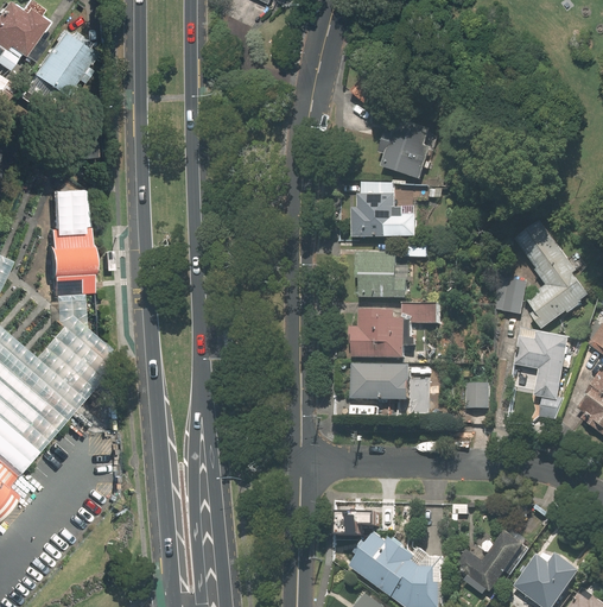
[(1,0),(0,2),(0,67),(6,71),(18,55),(20,56),(45,21),(36,14),(42,7),(31,0),(25,0),(23,5),(16,0),(1,0)]
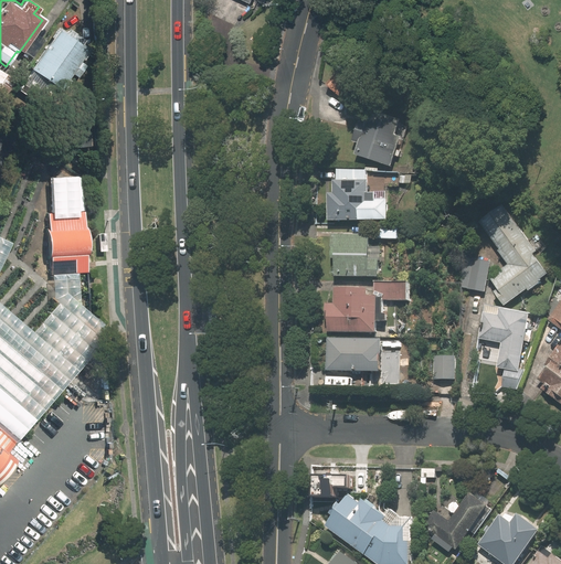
[(62,29),(54,24),(48,35),(49,36),(29,67),(19,83),(50,104),(70,74),(74,76),(92,50),(81,43),(86,34),(66,21),(62,29)]
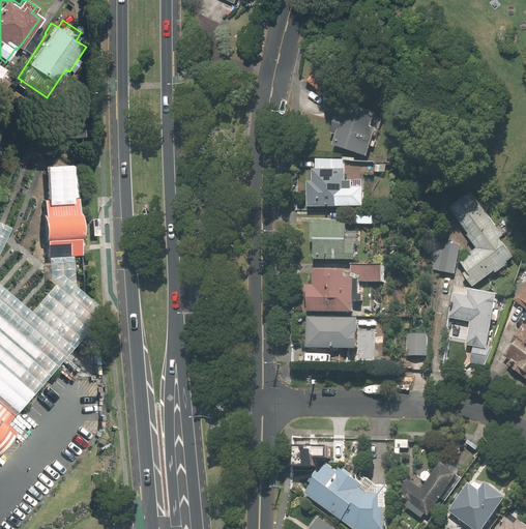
[(314,61),(300,77),(320,94),(334,79),(314,61)]
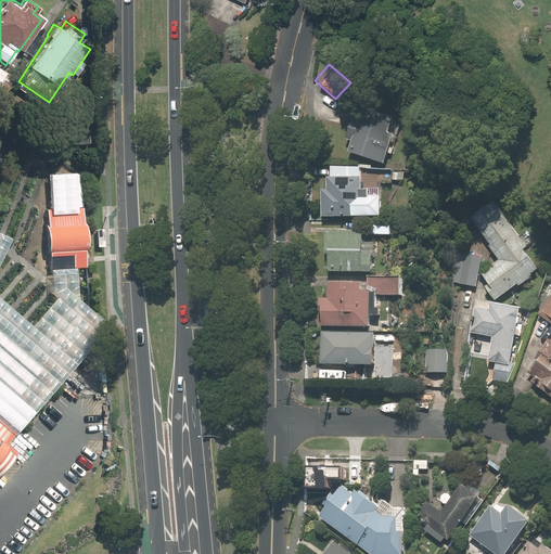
[(13,78),(0,69),(0,98),(13,78)]
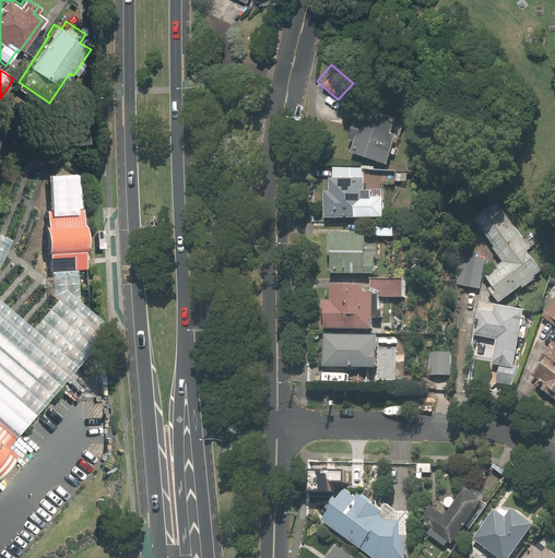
[(353,140),(349,152),(388,164),(398,132),(394,131),(398,118),(374,109),(370,120),(356,115),(349,139),(353,140)]
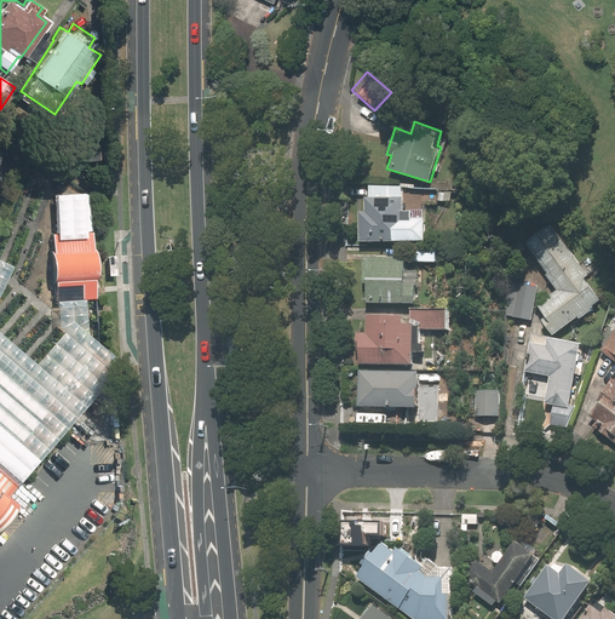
[(401,198),(401,184),(368,184),(368,196),(365,196),(363,211),(358,211),(357,240),(426,241),(426,217),(418,217),(418,198),(401,198)]
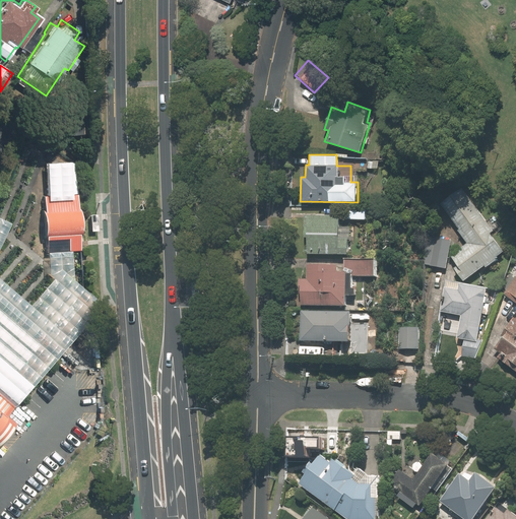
[(65,229),(64,184),(27,185),(29,231),(65,229)]
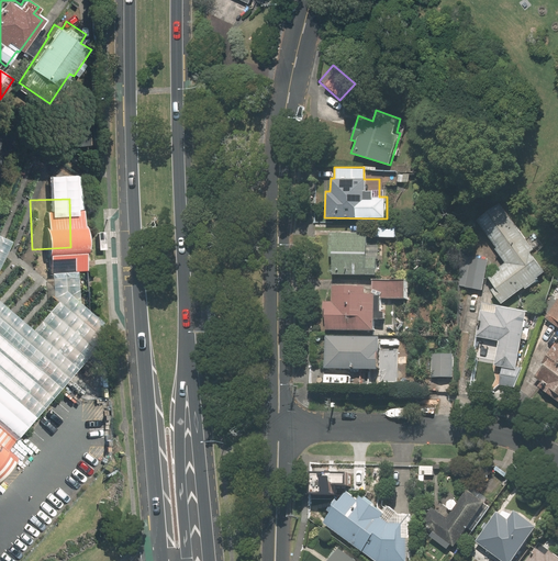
[(522,287),(524,289),(539,278),(538,276),(546,270),(499,202),(475,219),(505,261),(497,267),(499,270),(488,278),(494,285),(490,289),(500,302),(522,287)]
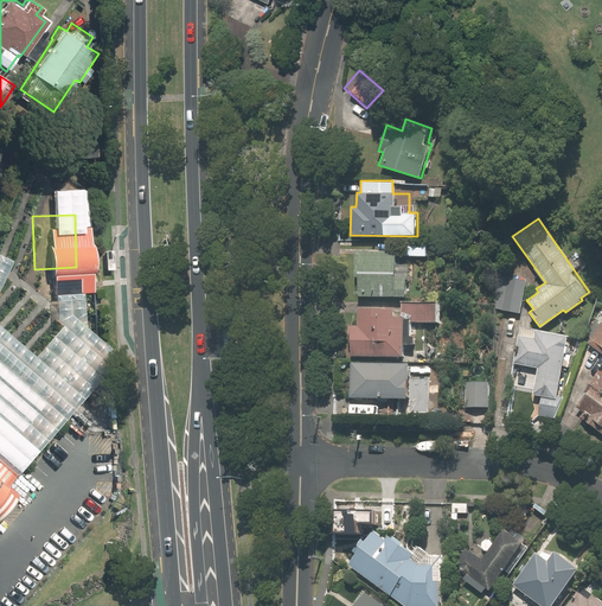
[(412,241),(401,241),(399,254),(427,255),(427,246),(412,246),(412,241)]
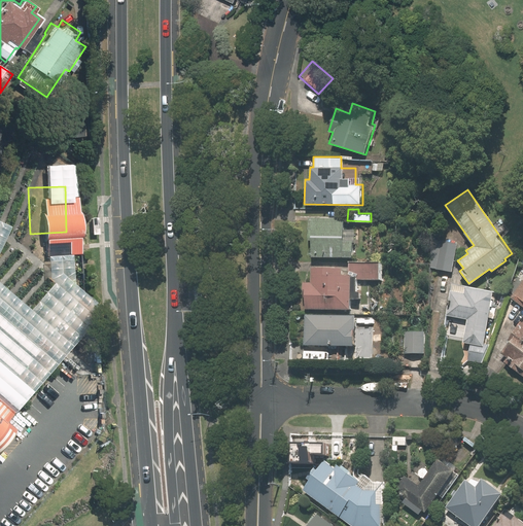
[(311,257),(354,258),(355,229),(344,229),(345,217),(309,217),(308,241),(312,241),(311,257)]
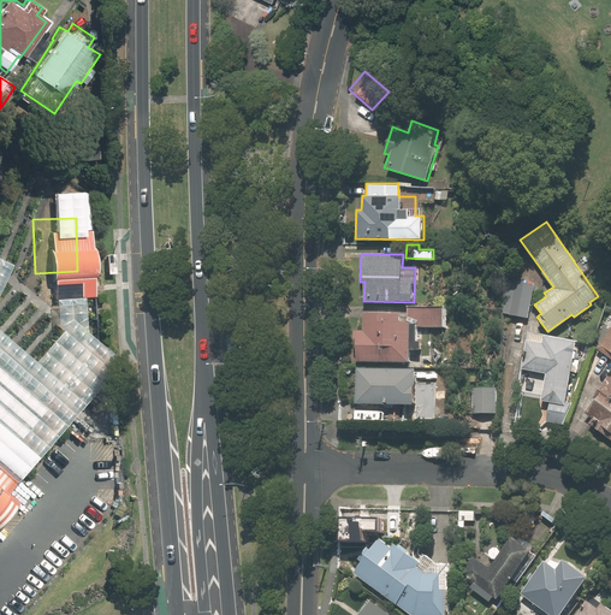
[(440,327),(440,307),(405,306),(405,320),(398,320),(398,312),(363,312),(363,329),(353,329),(351,347),(357,347),(357,361),(409,362),(410,326),(440,327)]
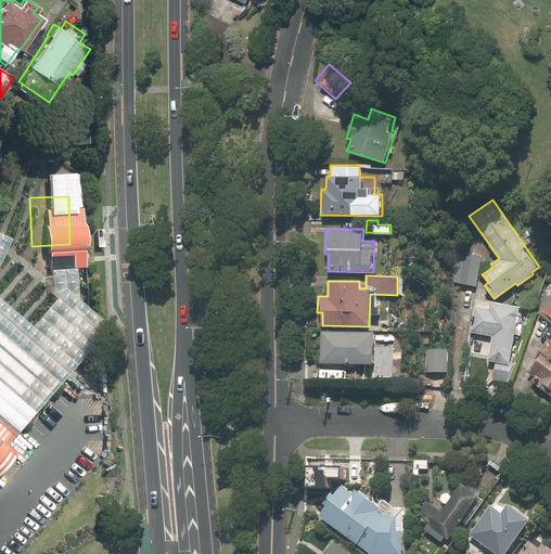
[(550,318),(550,293),(539,310),(550,318)]
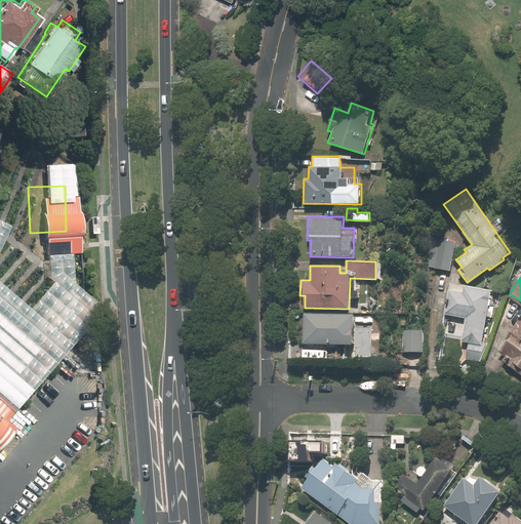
[(447,315),(466,317),(463,341),(468,341),(467,349),(484,351),(491,290),(464,287),(463,292),(449,291),(447,315)]
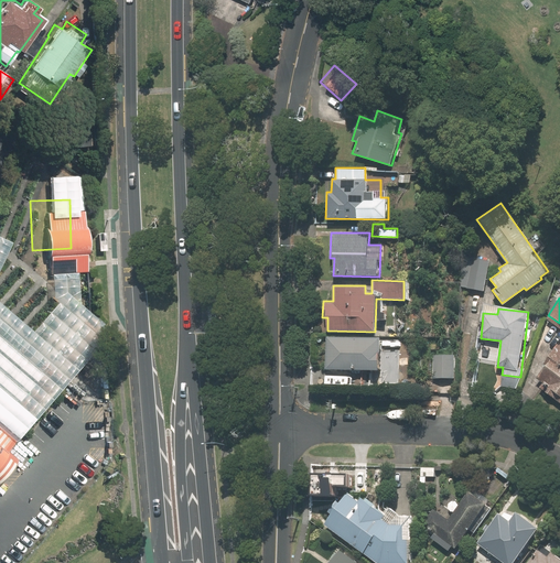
[(392,343),(390,343),(390,339),(381,338),(381,337),(327,336),(326,368),(395,370),(395,349),(392,349),(392,343)]
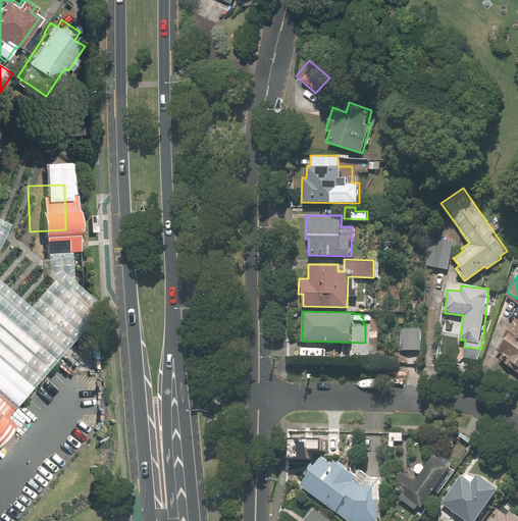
[(517,314),(494,349),(517,365),(517,314)]
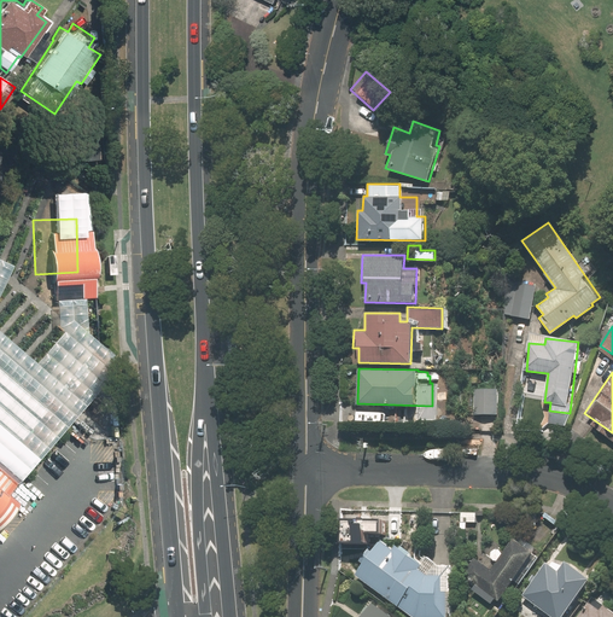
[(497,388),(488,386),(476,396),(474,412),(496,413),(497,388)]
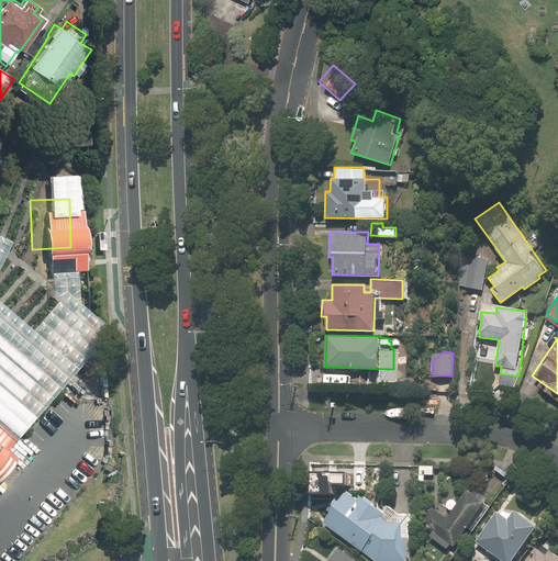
[(13,436),(0,424),(0,472),(14,456),(6,448),(14,437),(13,436)]
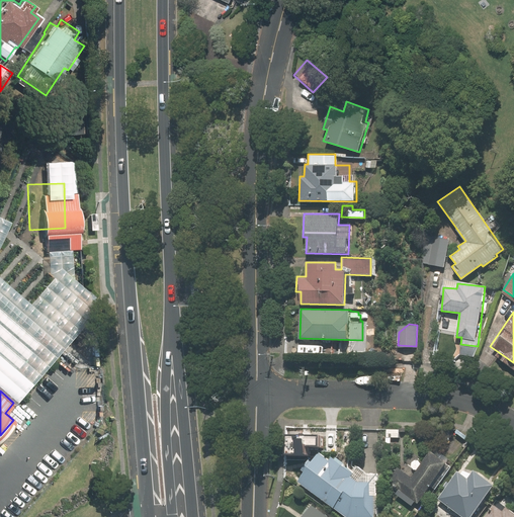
[(397,489),(394,494),(411,505),(414,501),(418,503),(446,461),(429,449),(411,477),(397,466),(386,482),(397,489)]
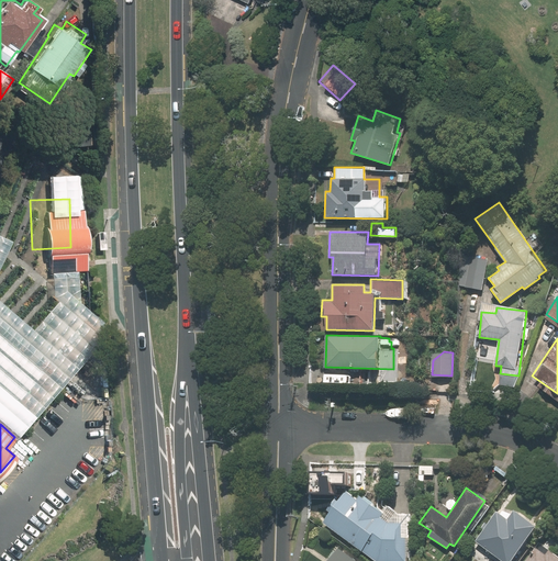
[(406,560),(409,524),(390,523),(383,517),(387,512),(360,495),(358,498),(345,489),(336,502),(331,497),(323,508),(330,512),(322,523),(361,550),(375,560),(379,560),(406,560)]
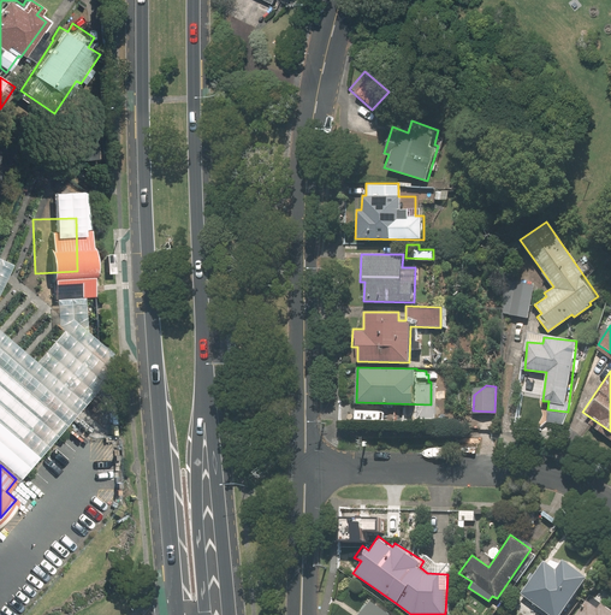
[(561,614),(588,575),(563,557),(556,568),(543,559),(520,593),(550,614),(561,614)]
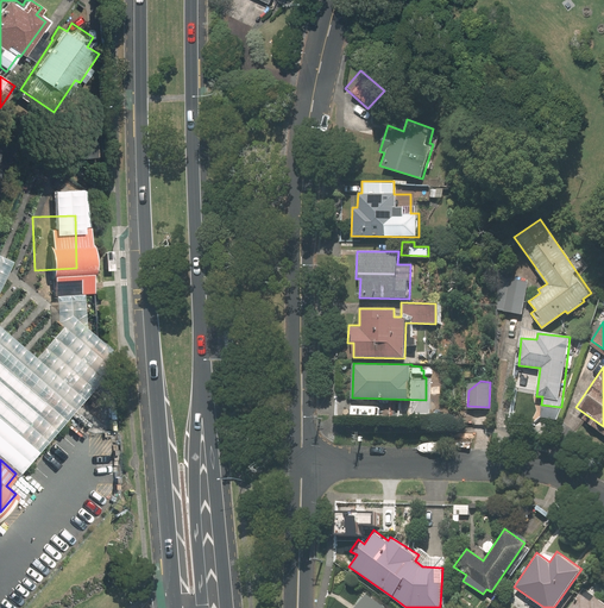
[(389,607),(367,591),(365,595),(360,593),(348,607),(389,607)]
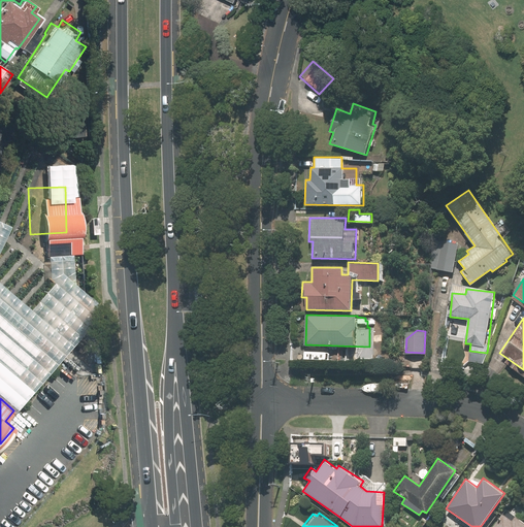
[(512,520),(502,513),(491,526),(523,526),(523,519),(517,514),(512,520)]
